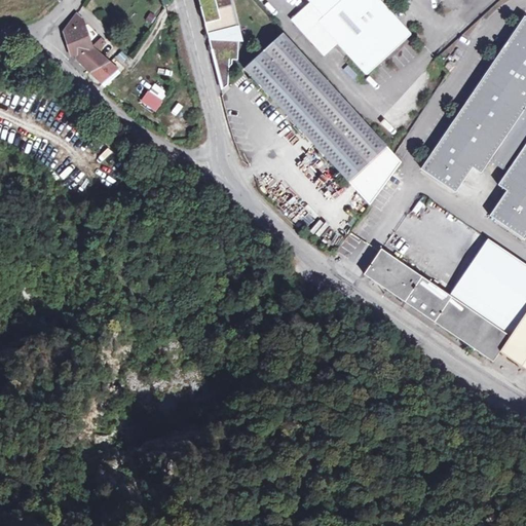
[(198,0),(212,53),(216,66),(232,62),(237,60),(238,37),(237,37),(236,28),(239,27),(239,26),(237,26),(230,0),(198,0)]
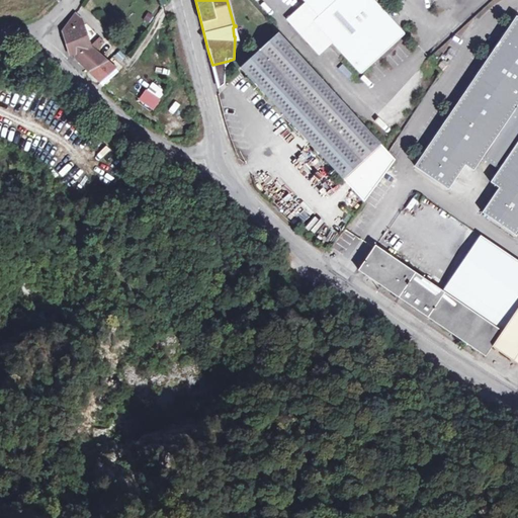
[(372,0),(305,0),(308,3),(320,16),(315,21),(333,41),(362,73),(405,34),(372,0)]
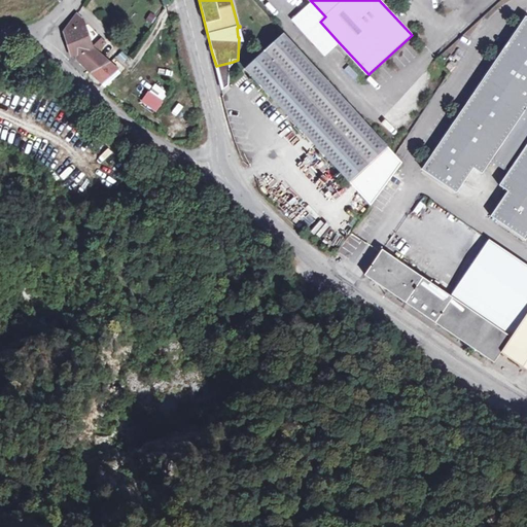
[(325,16),(313,3),(294,20),(326,55),(339,42),(320,22),(325,16)]
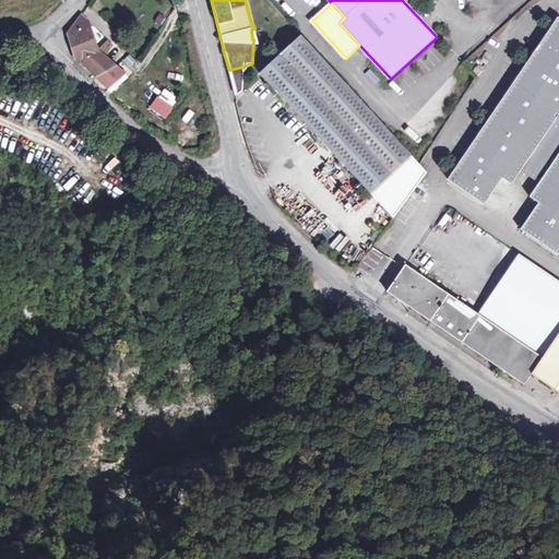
[(82,15),(70,32),(69,33),(68,35),(69,37),(76,59),(80,58),(85,69),(86,68),(108,88),(125,73),(106,59),(99,50),(91,30),(82,15)]
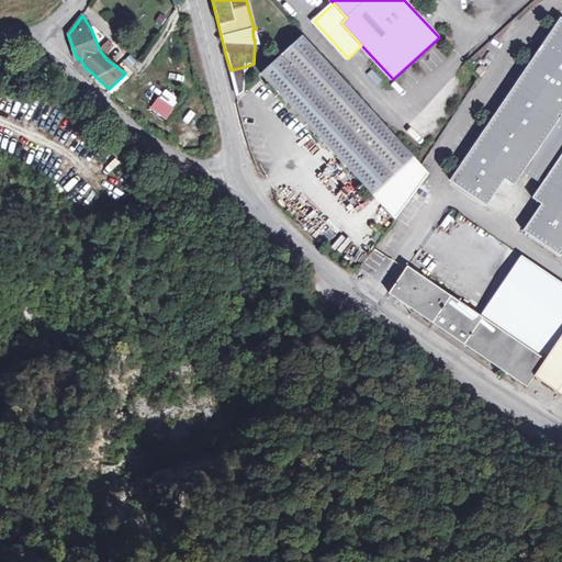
[(561,20),(451,182),(487,206),(505,180),(514,186),(524,172),(541,184),(532,198),(541,204),(523,231),(559,256),(561,249),(561,20)]
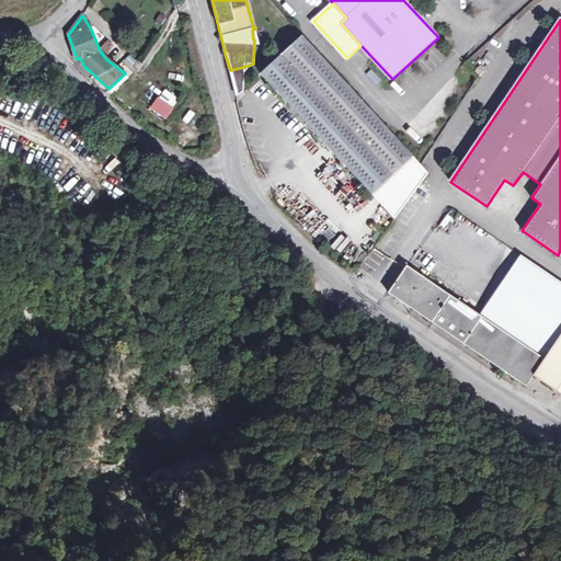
[(302,35),(262,72),(316,132),(396,218),(428,173),(419,163),(302,35)]
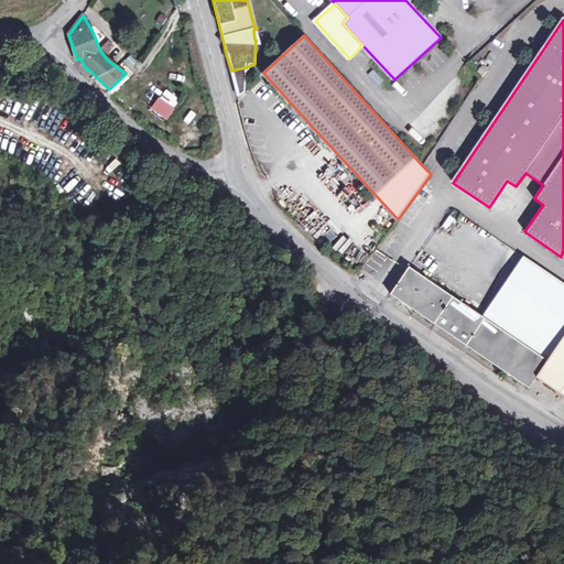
[(99,45),(105,53),(114,47),(107,39),(99,45)]
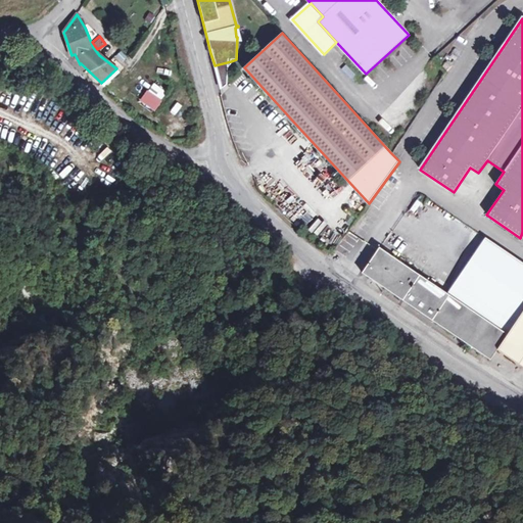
[(231,61),(215,65),(210,53),(220,90),(227,85),(228,67),(232,65),(231,61)]
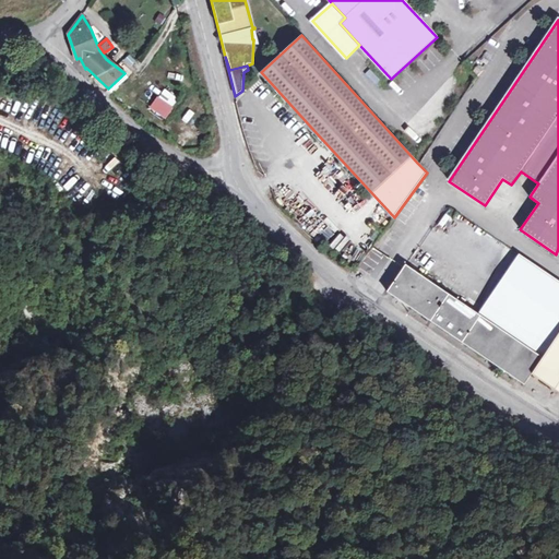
[(176,99),(165,91),(159,97),(171,107),(176,99)]
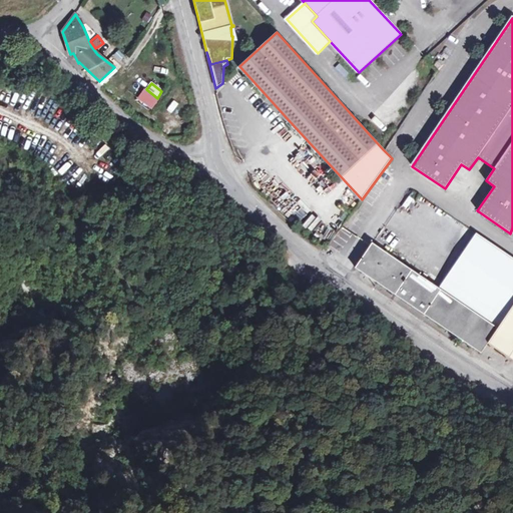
[(489,343),(499,329),(481,317),(372,243),(355,268),(466,343),(482,353),(489,343)]
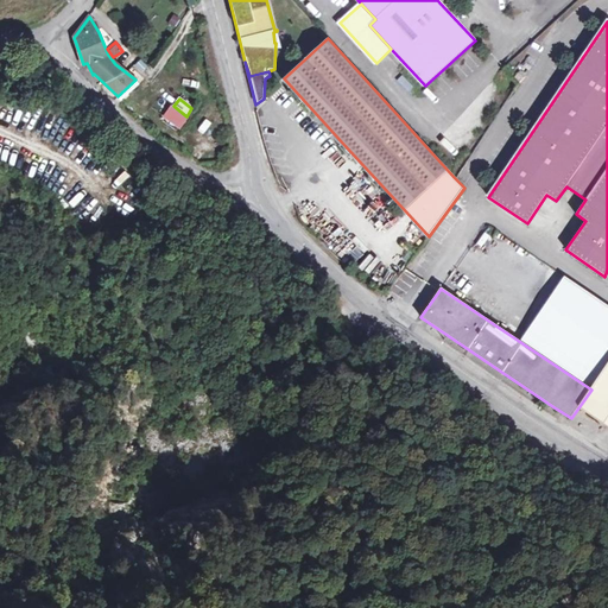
[(607,363),(591,390),(580,406),(607,425),(607,363)]
